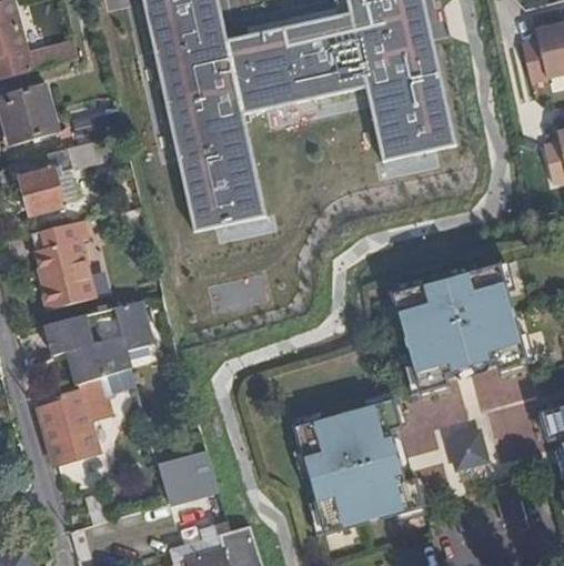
[(0,77),(36,69),(13,0),(4,0),(0,1),(0,77)]
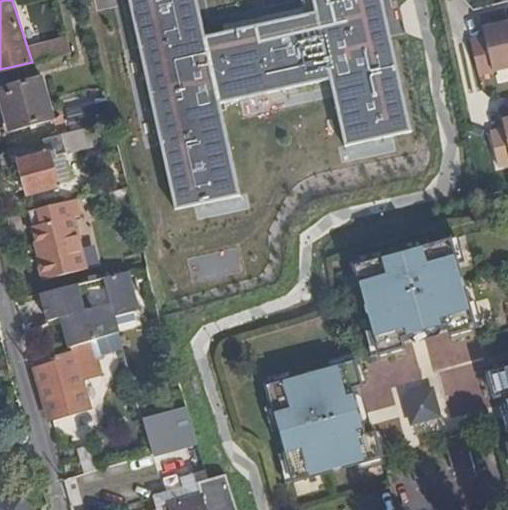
[(193,0),(122,0),(168,209),(237,194),(218,103),(333,78),(347,143),(408,130),(379,0),(311,0),(314,14),(202,38),(193,0)]
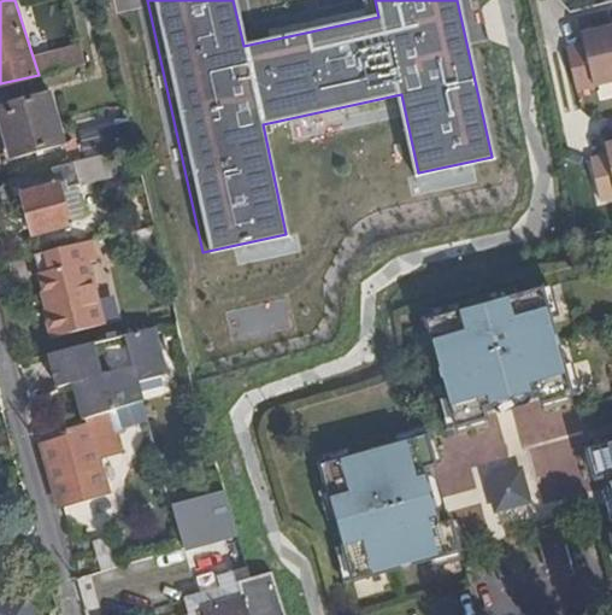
[(611,27),(584,34),(587,44),(569,47),(578,89),(611,81),(611,27)]
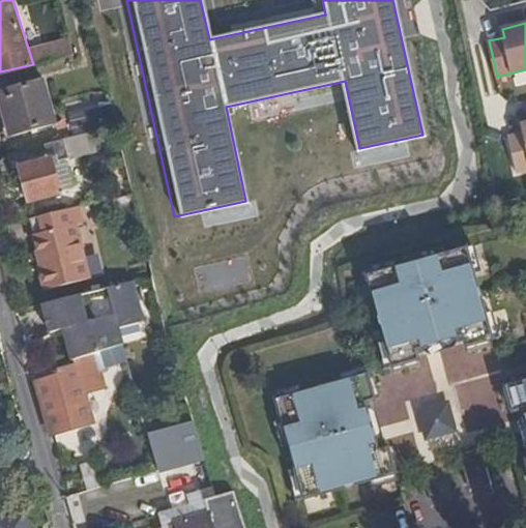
[(47,79),(2,90),(13,130),(56,119),(47,79)]
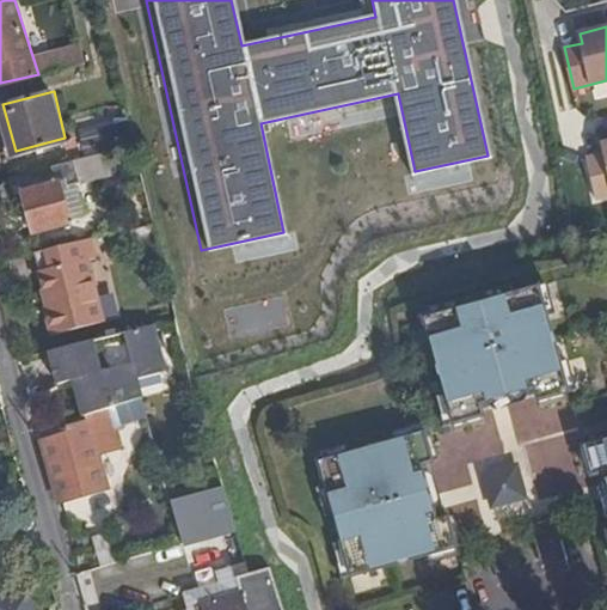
[(81,132),(86,154),(109,148),(104,126),(102,119),(96,121),(97,128),(81,132)]
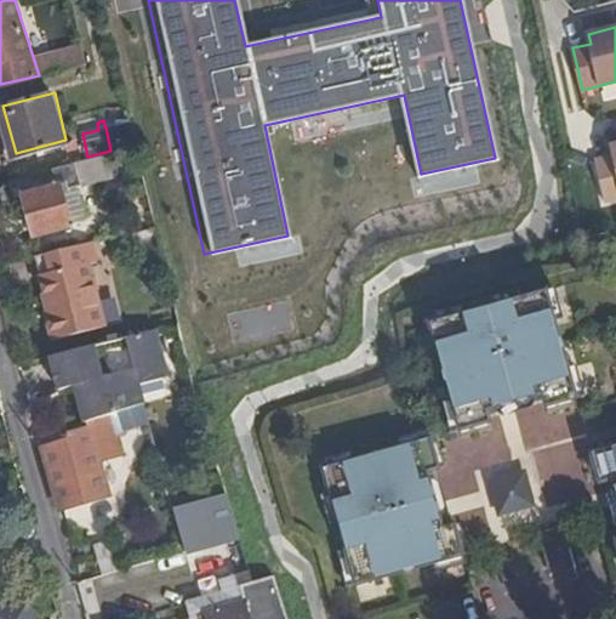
[(132,120),(106,128),(110,151),(138,145),(132,120)]
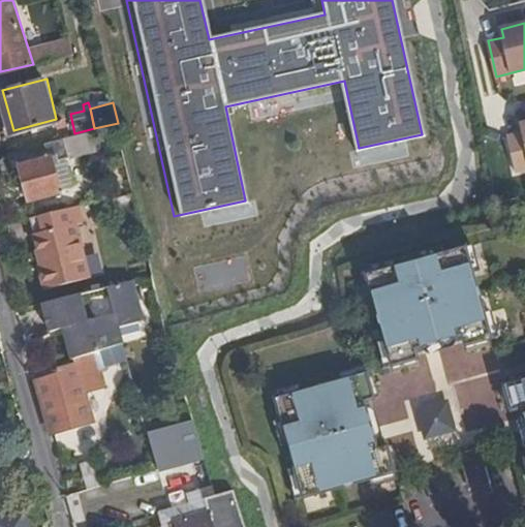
[(522,134),(507,138),(517,173),(524,171),(524,124),(520,125),(522,134)]
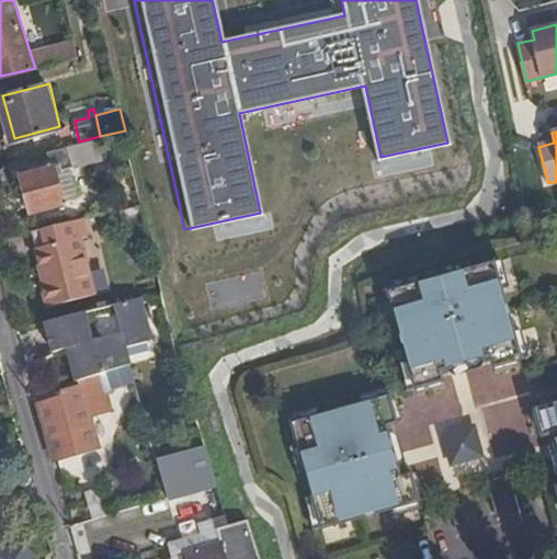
[(105,156),(100,136),(79,141),(12,157),(18,177),(24,174),(34,213),(69,204),(60,167),(105,156)]
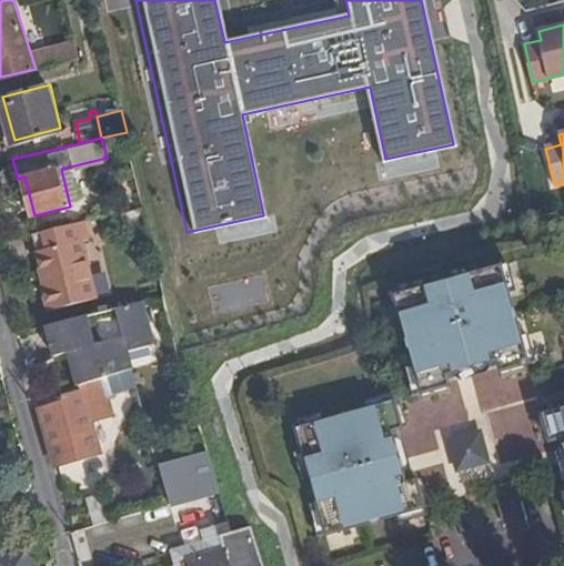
[(43,283),(50,307),(97,297),(84,241),(92,239),(88,220),(33,232),(47,282),(43,283)]
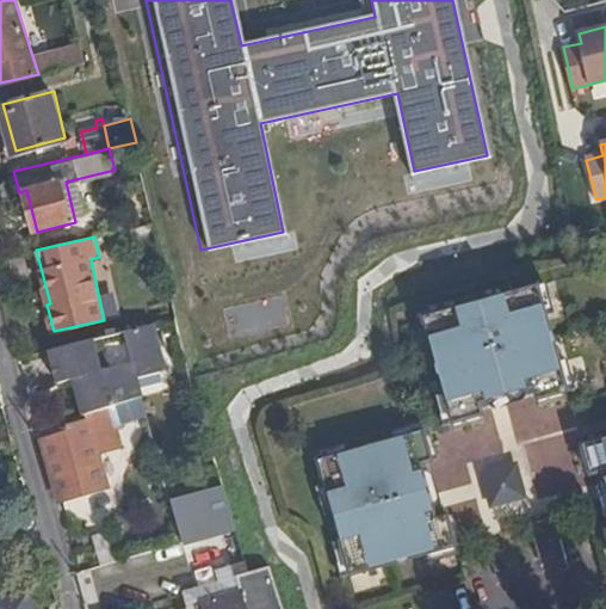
[(535,388),(538,400),(568,391),(564,377),(537,288),(422,321),(452,426),(483,417),(480,405),(535,388)]
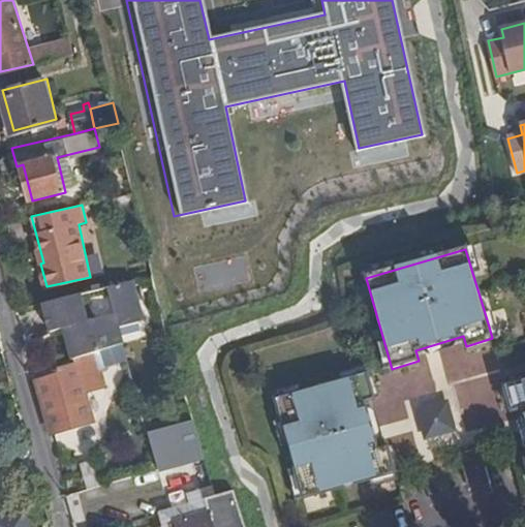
[(145,319),(135,280),(130,281),(141,320),(145,319)]
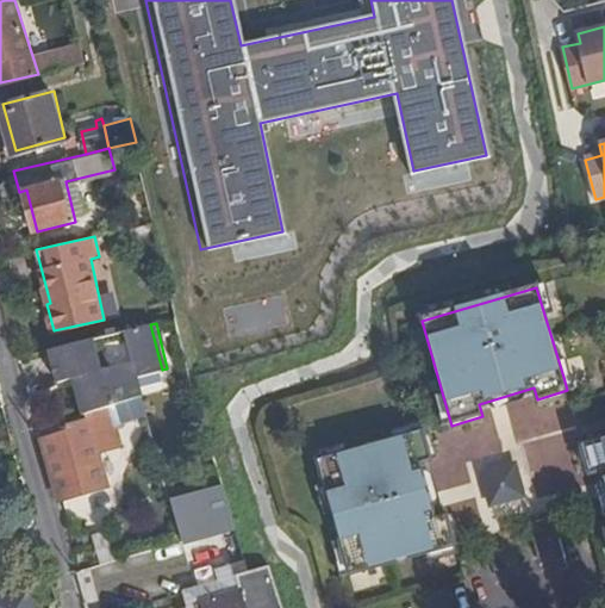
[(78,384),(87,411),(147,394),(142,376),(162,370),(150,324),(125,330),(132,358),(106,366),(97,336),(54,346),(63,377),(85,372),(87,379),(78,384)]
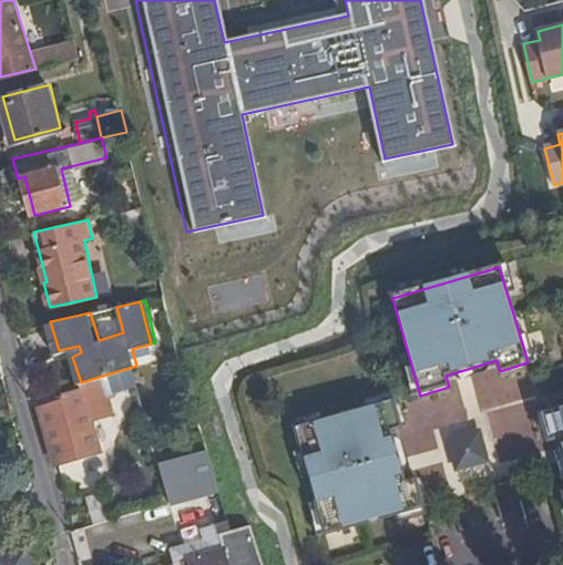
[(95,403),(143,390),(136,366),(81,382),(78,382),(79,389),(63,393),(63,398),(40,403),(54,462),(95,451),(88,418),(98,415),(95,403)]
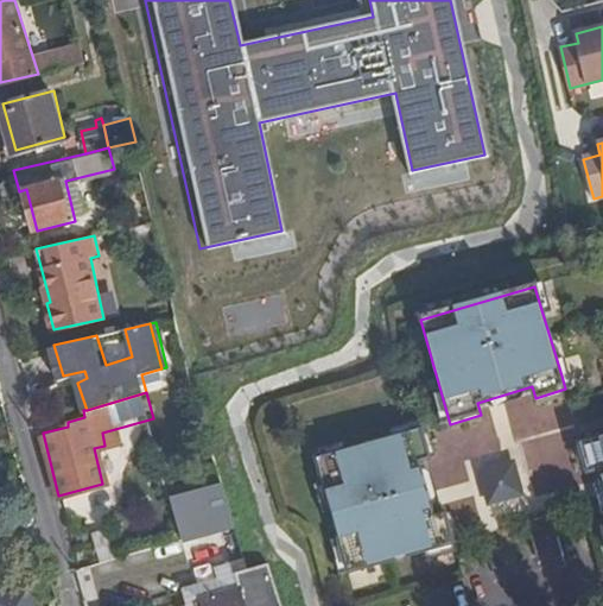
[(418,467),(430,464),(421,434),(318,465),(350,579),(455,549),(445,518),(433,521),(418,467)]
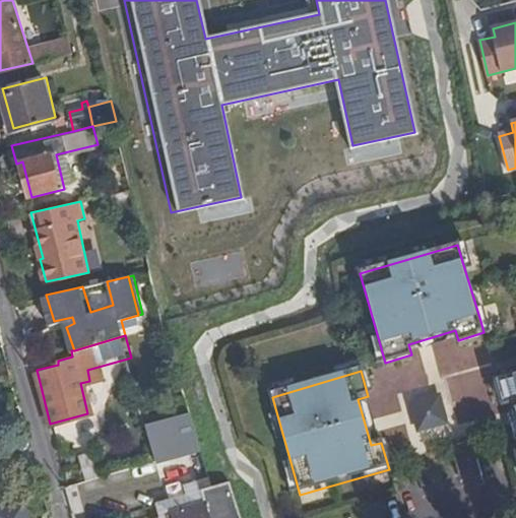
[(515,374),(498,379),(506,406),(515,403),(515,374)]
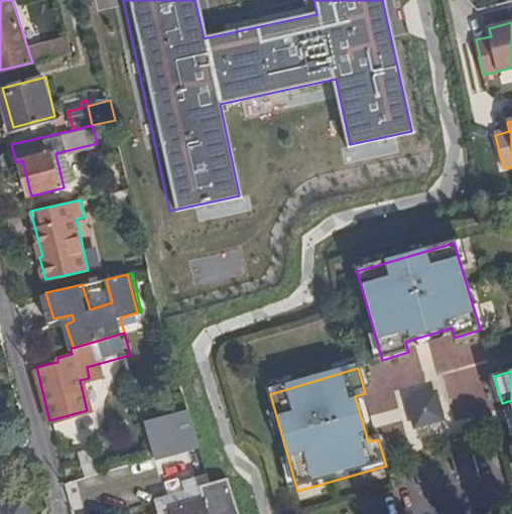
[(437,392),(408,401),(417,431),(446,422),(437,392)]
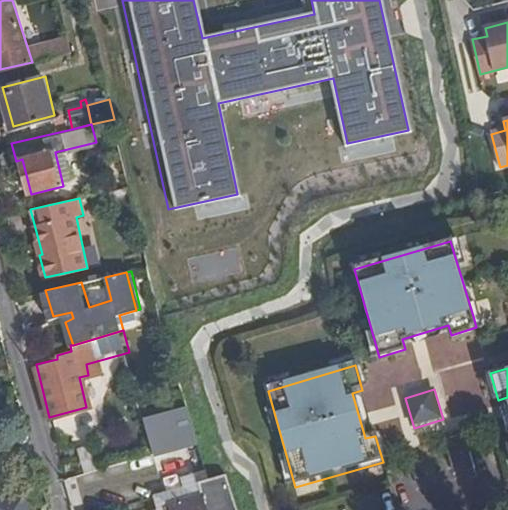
[(186,406),(145,417),(154,452),(195,441),(186,406)]
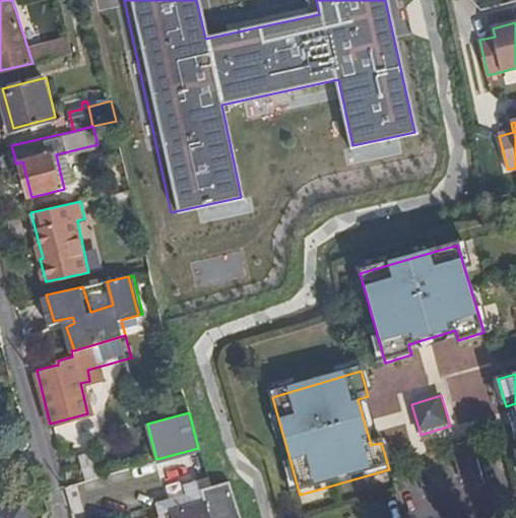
[(81,452),(88,478),(99,475),(90,449),(81,452)]
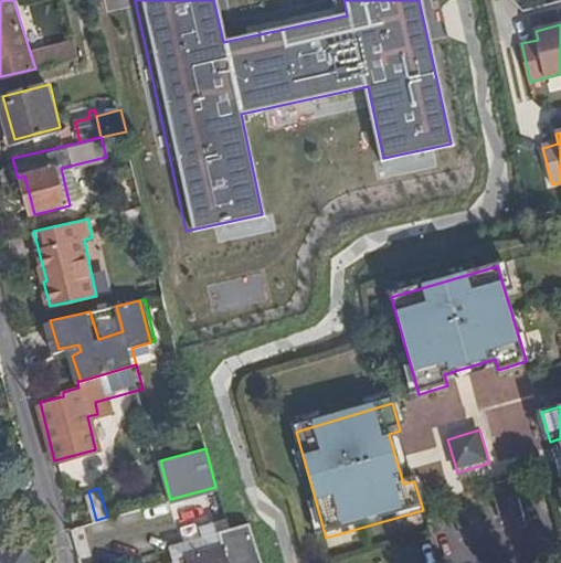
[(262,562),(250,524),(231,530),(220,533),(222,545),(189,555),(190,562),(262,562)]
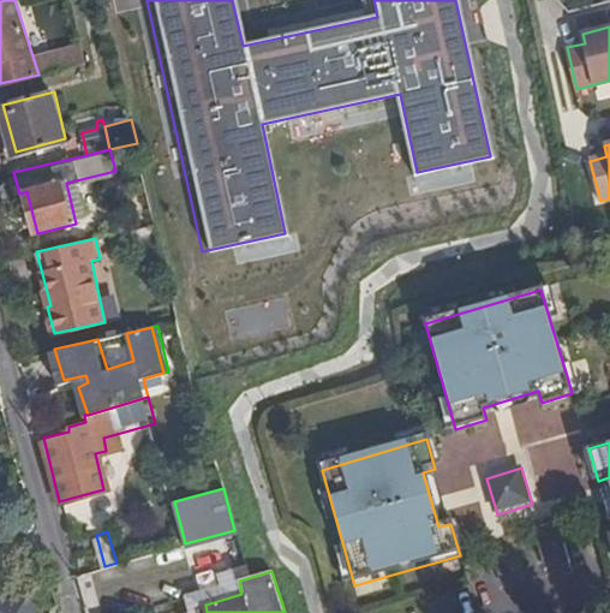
[(0,603),(0,612),(36,612),(33,596),(0,603)]
